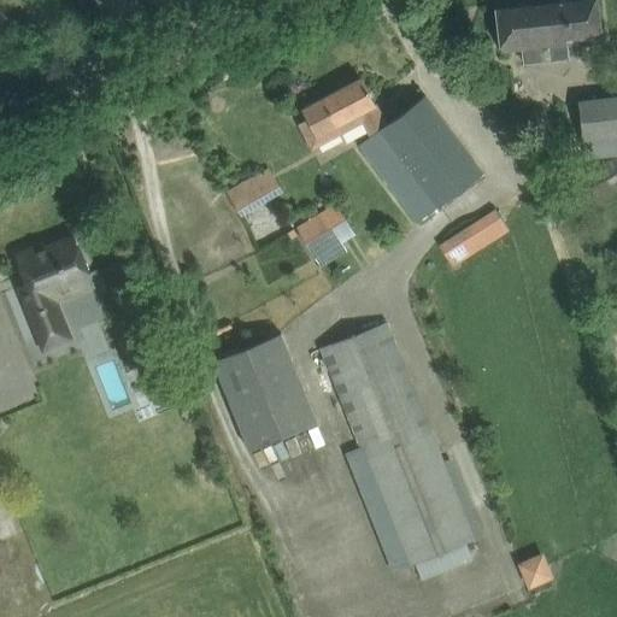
[(504,51),(601,40),(595,0),(522,0),(499,3),(499,0),(495,0),(501,53),(505,53),(504,51)]
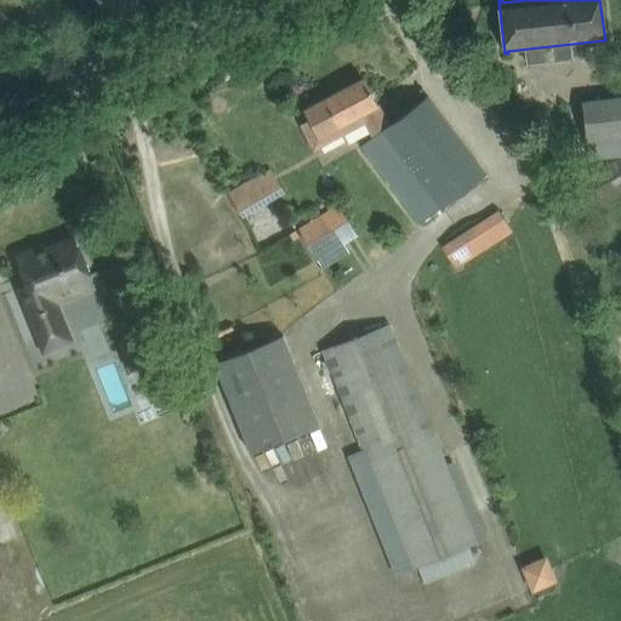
[(417,224),(485,176),(428,97),(388,125),(364,80),(305,112),(319,137),(339,126),(343,135),(364,123),(372,137),(360,144),(417,224)]
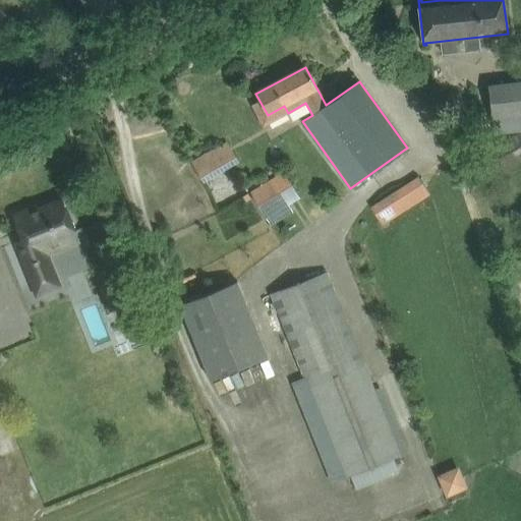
[(520,83),(488,88),(495,135),(520,132),(520,134),(485,156),(496,173),(511,164),(513,167),(520,162),(520,83)]
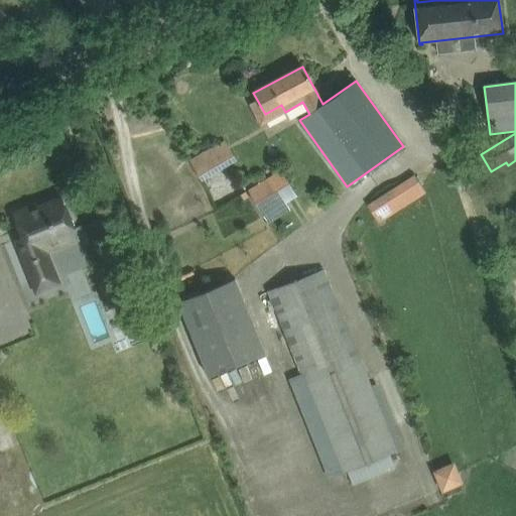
[(202,181),(222,169),(210,149),(189,161),(202,181)]
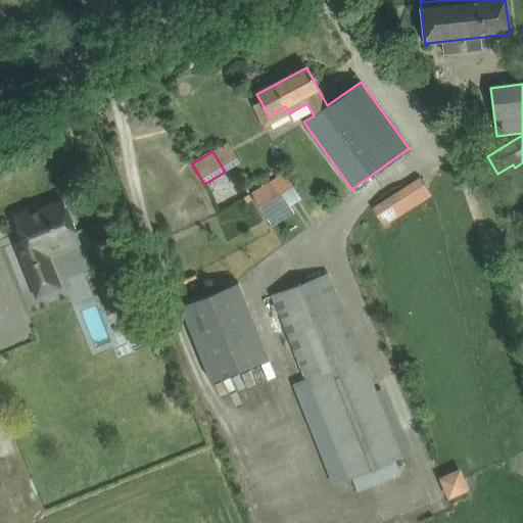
[(268,221),(301,201),(285,174),(251,193),(268,221)]
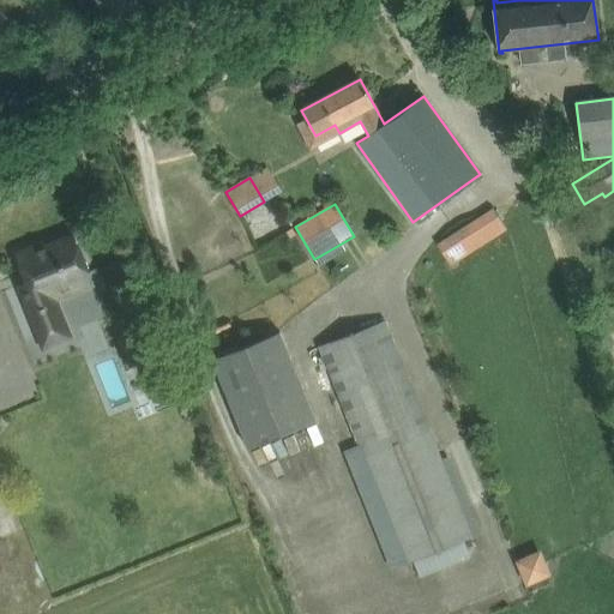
[(451,268),(507,230),(492,208),(437,245),(451,268)]
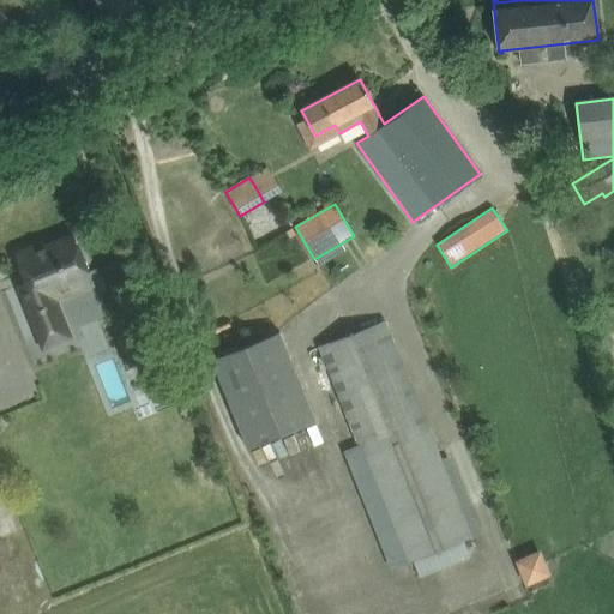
[(55,300),(94,284),(73,235),(43,247),(44,248),(40,251),(35,246),(17,253),(31,289),(22,293),(36,331),(64,320),(55,300)]
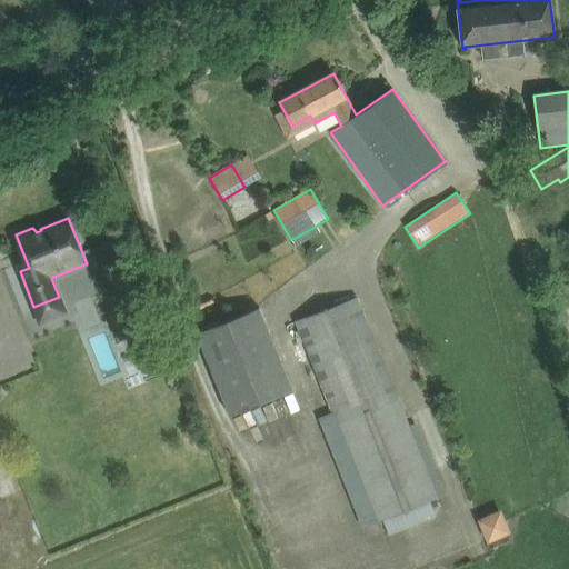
[(359,297),(299,320),(378,520),(438,496),(359,297)]
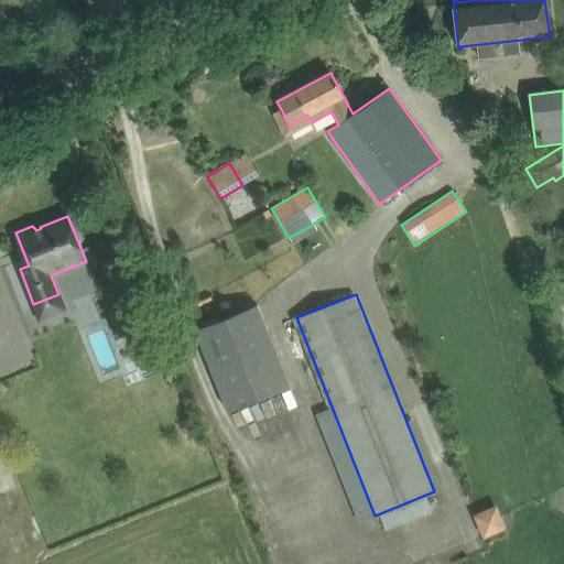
[(194,332),(227,413),(291,388),(258,305),(194,332)]
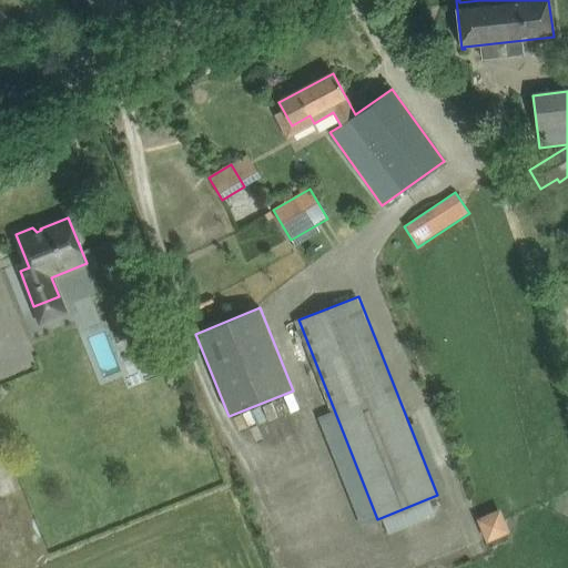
[(148,321),(125,330),(141,371),(164,362),(148,321)]
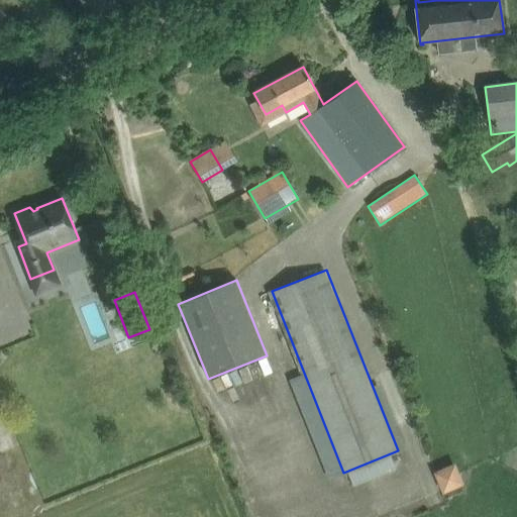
[(439,471),(448,493),(473,484),(463,461),(439,471)]
